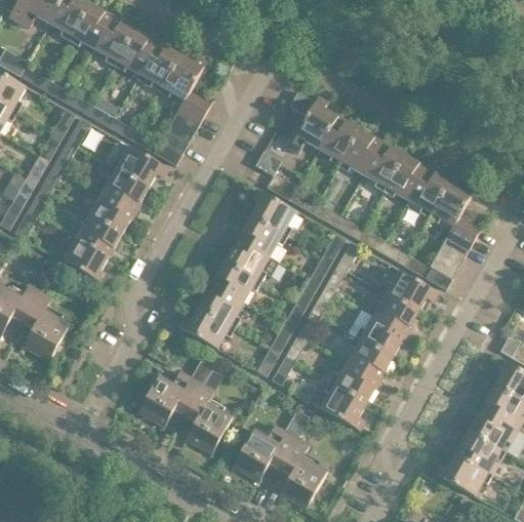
[(16,0),(8,15),(29,27),(37,13),(50,22),(62,0),(16,0)]
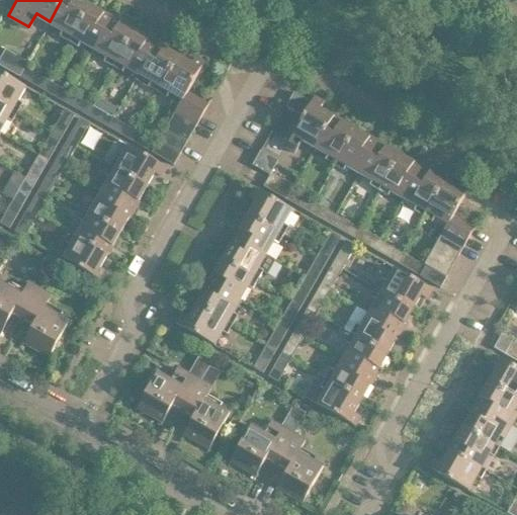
[(61,0),(50,21),(62,28),(59,33),(69,39),(90,3),(84,0),(61,0)]
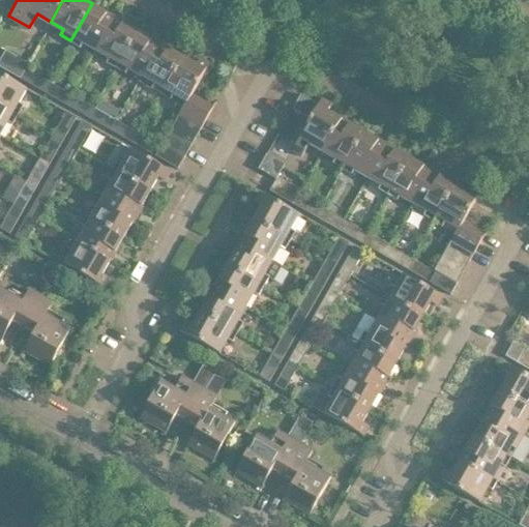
[(84,41),(96,49),(116,16),(111,12),(111,15),(92,3),(70,40),(81,47),(84,41)]
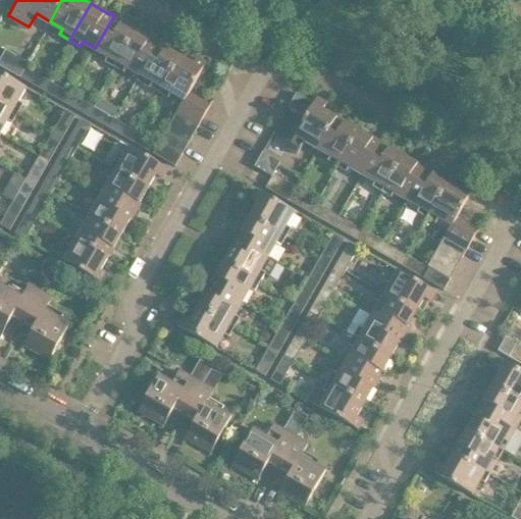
[(104,60),(113,65),(135,30),(116,18),(117,17),(114,15),(95,48),(107,54),(104,60)]
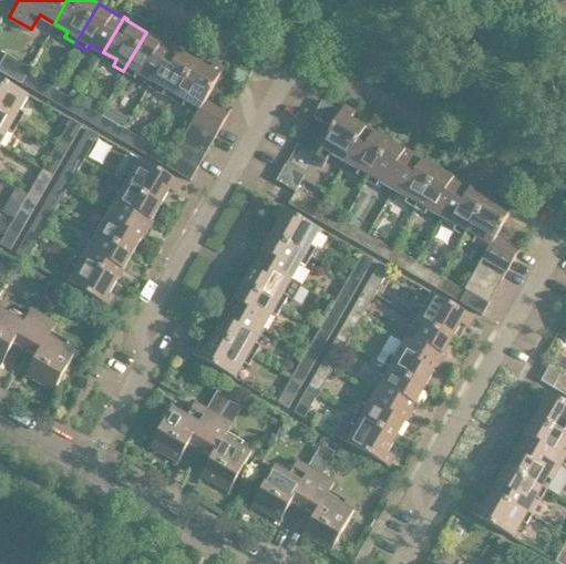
[(166,43),(146,32),(123,71),(133,77),(136,71),(151,79),(171,44),(166,42),(166,43)]
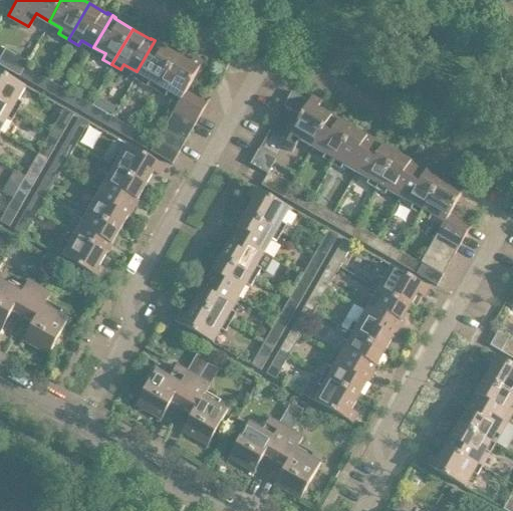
[(158,42),(155,40),(137,71),(150,79),(147,84),(156,89),(176,54),(158,43),(158,42)]
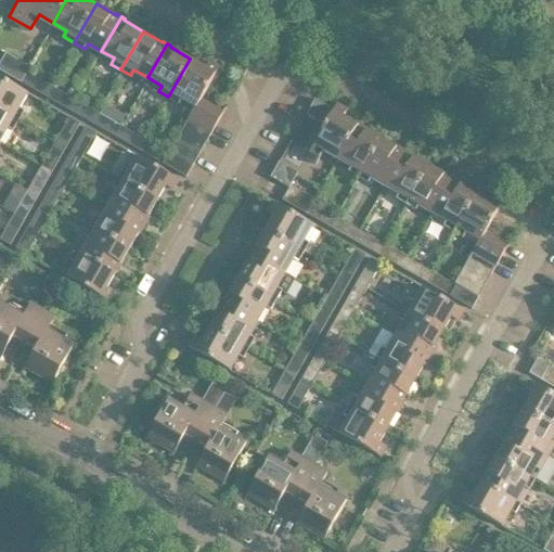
[(5,51),(0,60),(0,68),(21,80),(27,71),(29,65),(5,51)]
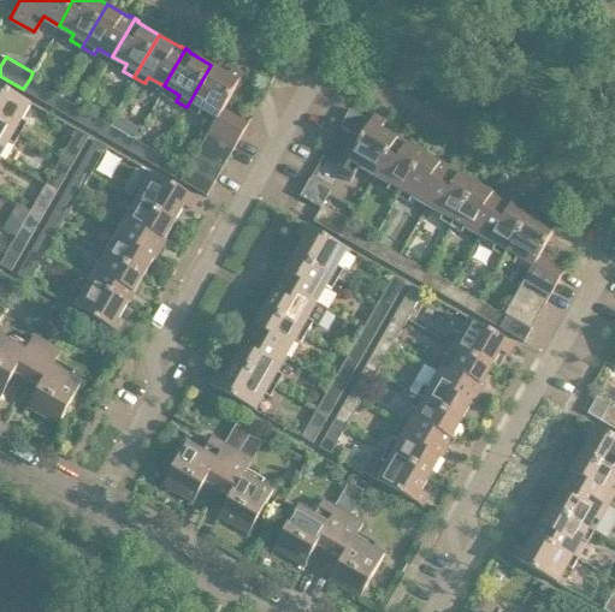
[(216,116),(203,138),(229,153),(247,122),(222,107),(240,75),(229,69),(226,73),(211,65),(187,107),(197,113),(201,107),(216,116)]
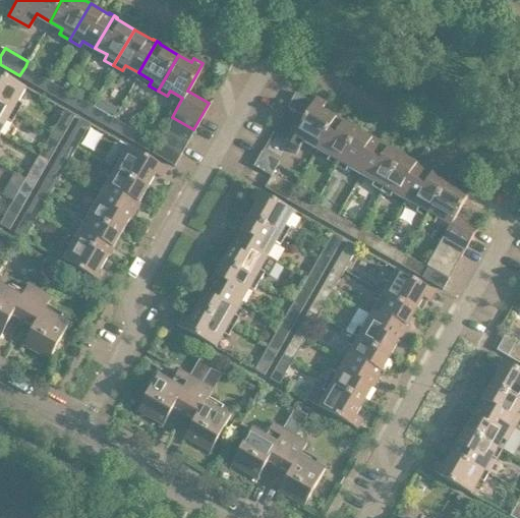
[(47,78),(25,66),(19,75),(41,89),(47,78)]
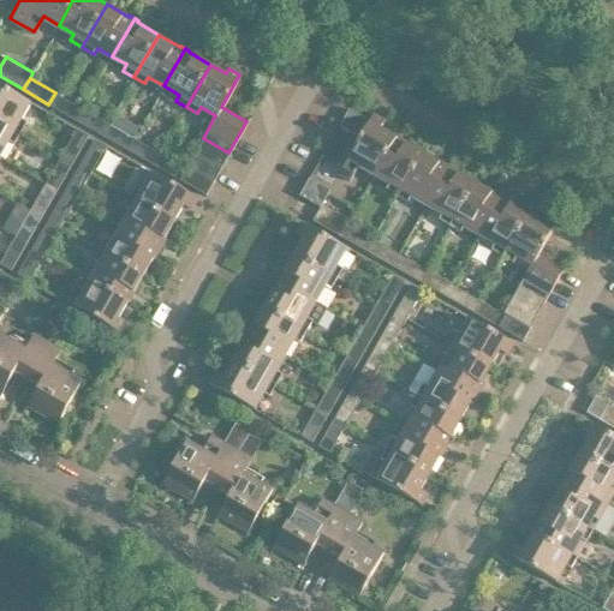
[(0,120),(19,131),(25,120),(19,117),(29,101),(0,84),(0,120)]
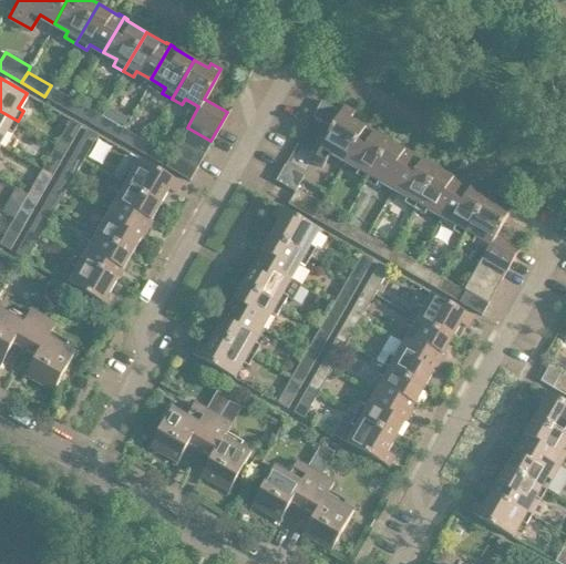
[(75,100),(51,85),(44,96),(70,110),(75,100)]
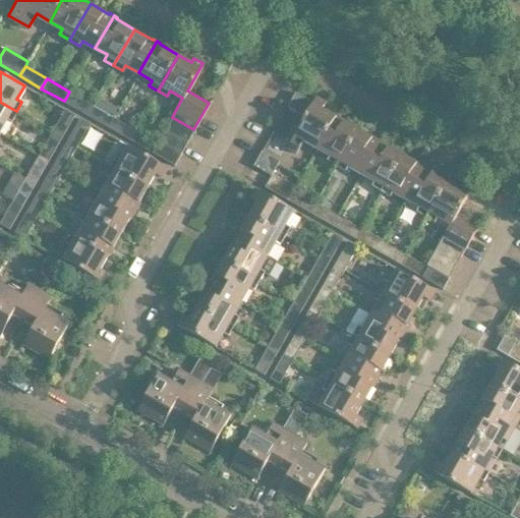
[(91,104),(69,92),(64,101),(85,113),(91,104)]
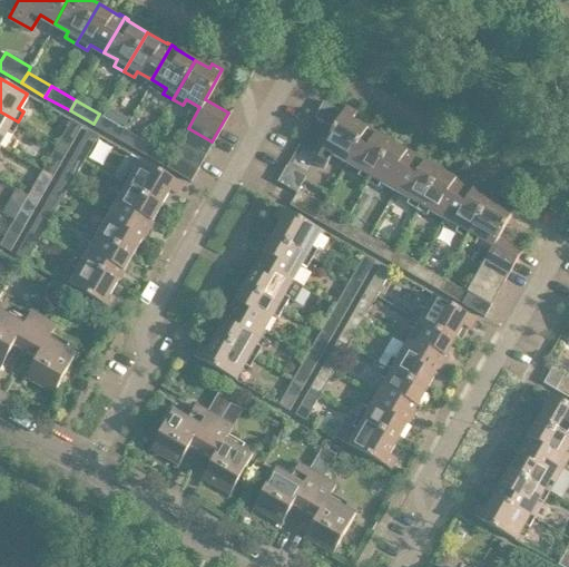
[(331,152),(345,160),(365,125),(351,117),(354,113),(343,106),(313,159),(323,165),(331,152)]
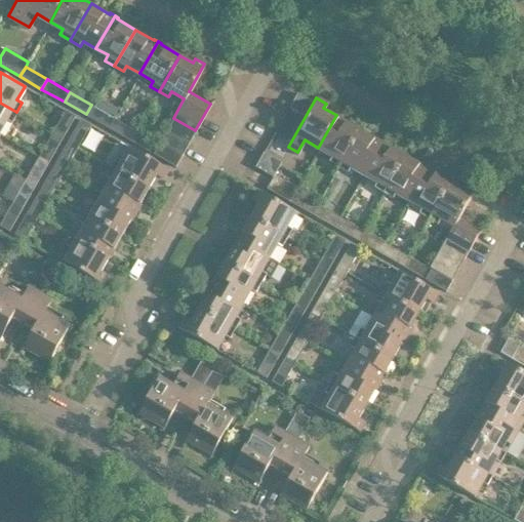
[(0,129),(6,119),(10,122),(16,112),(0,103),(0,129)]
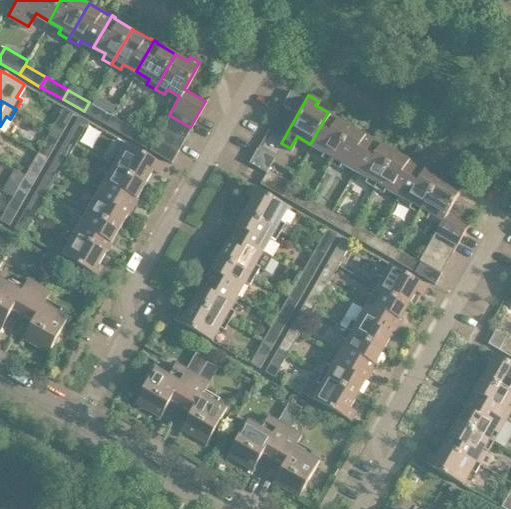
[(111,114),(89,102),(84,111),(105,124),(111,114)]
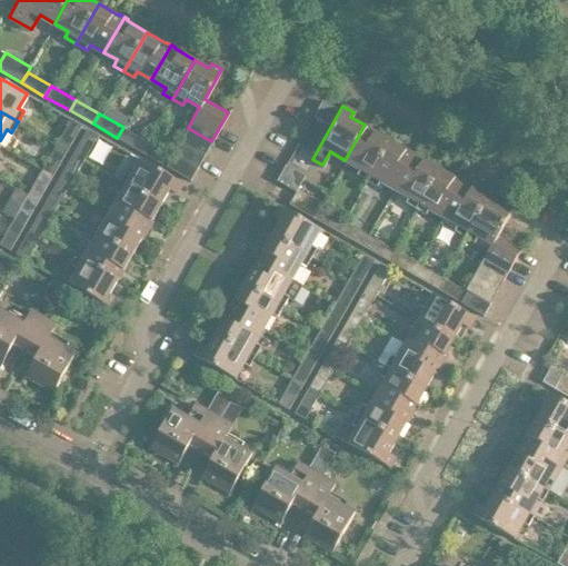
[(81,125),(70,119),(56,144),(67,150),(81,125)]
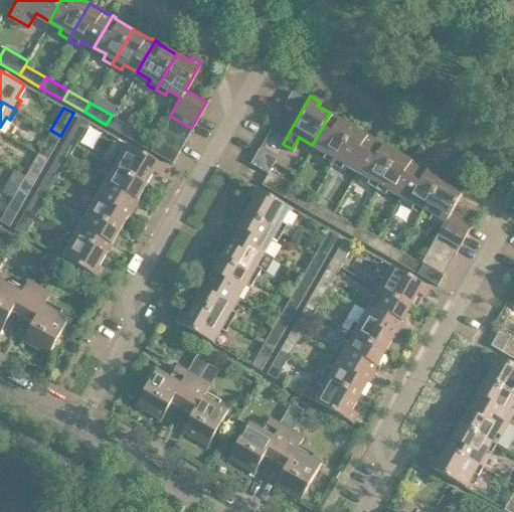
[(330,113),(312,145),(325,152),(322,157),(332,162),(352,127),(334,116),(335,115),(330,113)]
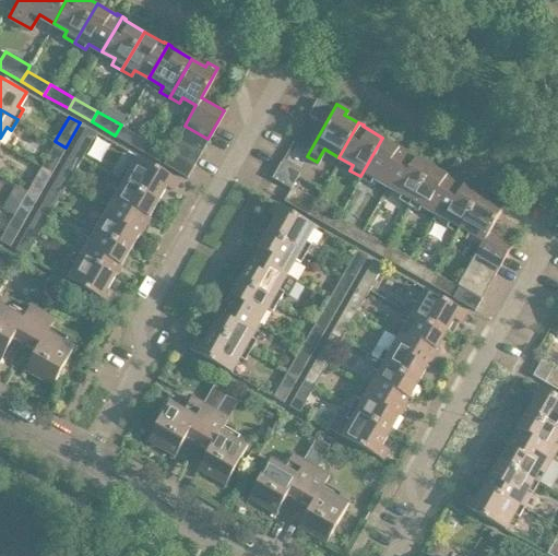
[(146,139),(121,125),(115,135),(140,150),(146,139)]
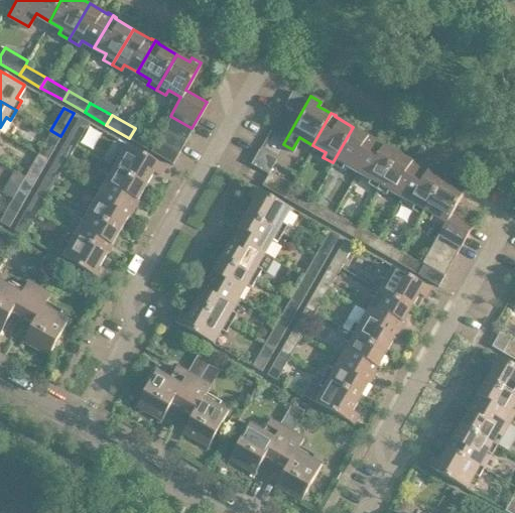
[(76,144),(89,122),(79,116),(66,139),(76,144)]
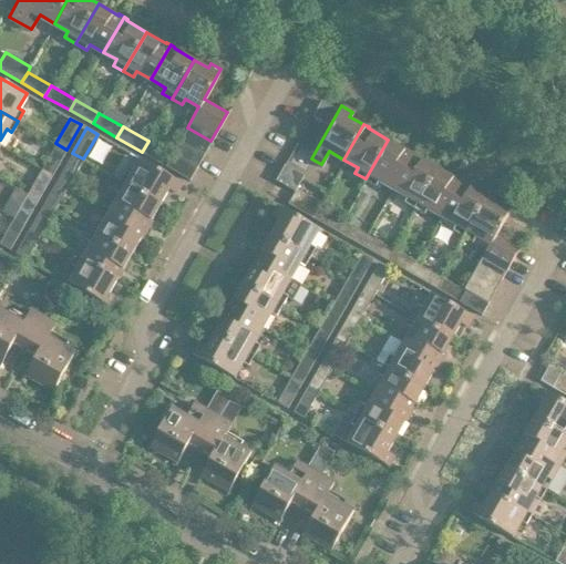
[(203,154),(211,141),(187,127),(179,140),(203,154)]
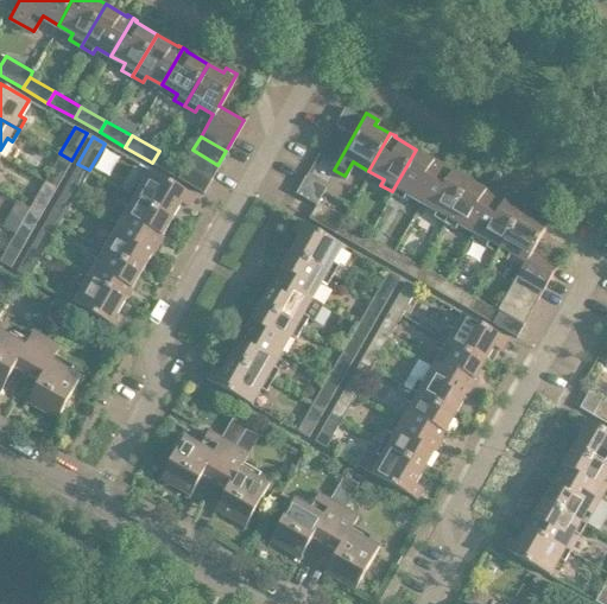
[(193,150),(185,163),(210,177),(217,165),(193,150)]
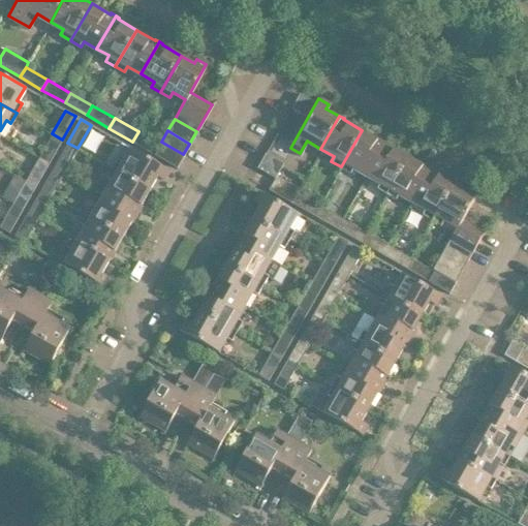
[(353,167),(366,175),(385,142),(381,140),(381,141),(362,130),(341,166),(350,173),(353,167)]
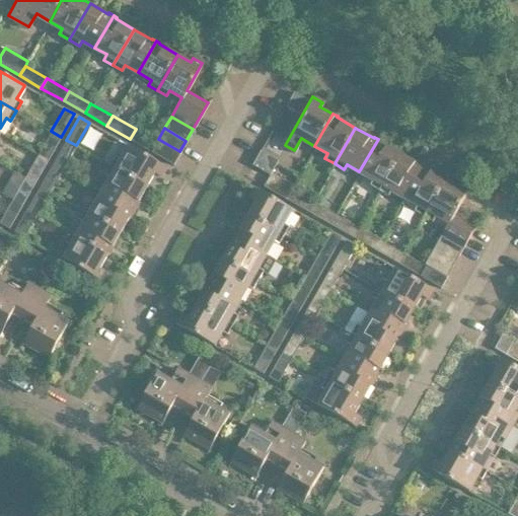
[(157,141),(136,129),(130,139),(151,151),(157,141)]
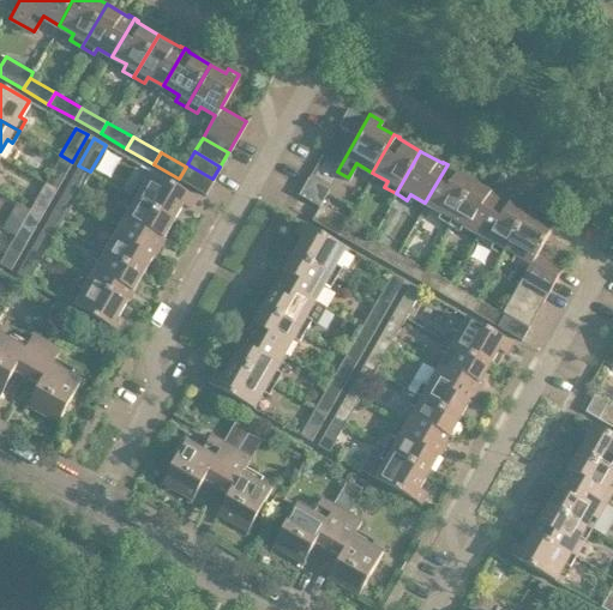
[(72,162),(60,155),(46,182),(56,188),(72,162)]
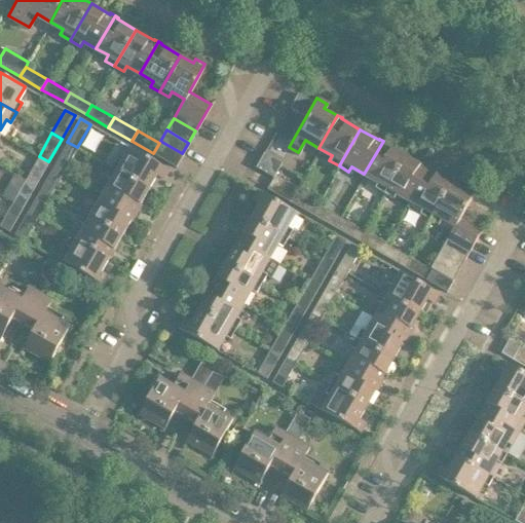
[(175,165),(182,153),(160,141),(159,143),(153,153),(175,165)]
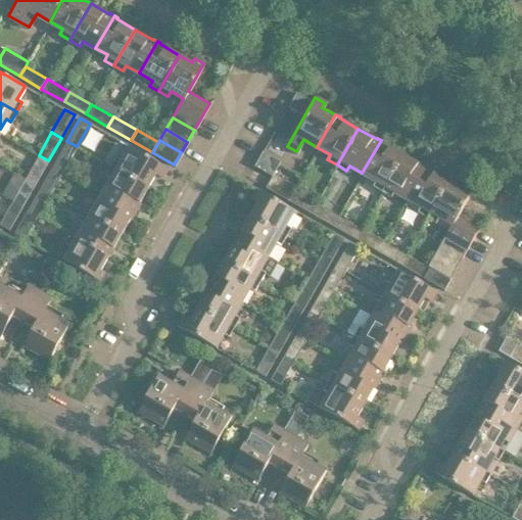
[(384,142),(381,140),(362,173),(375,180),(372,185),(381,191),(402,154),(384,144),(384,142)]
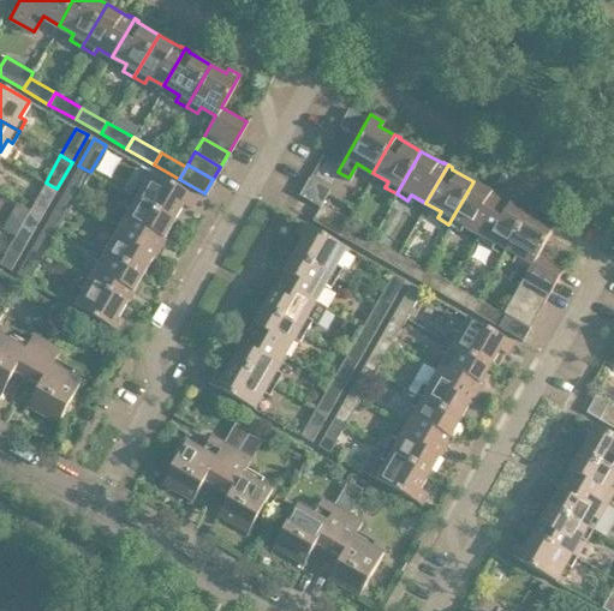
[(90,172),(78,166),(63,192),(75,199),(90,172)]
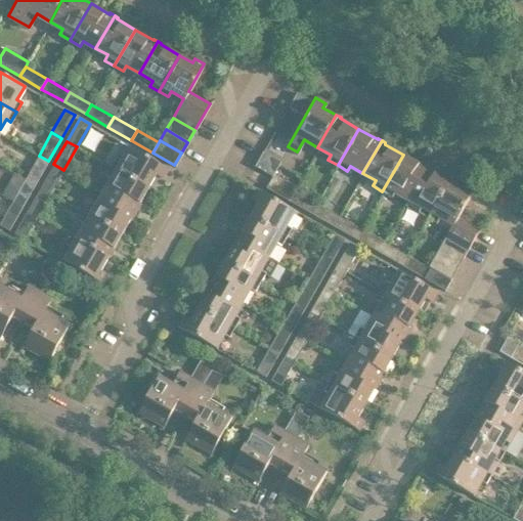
[(124,143),(116,157),(111,167),(146,187),(155,173),(160,176),(165,167),(124,143)]
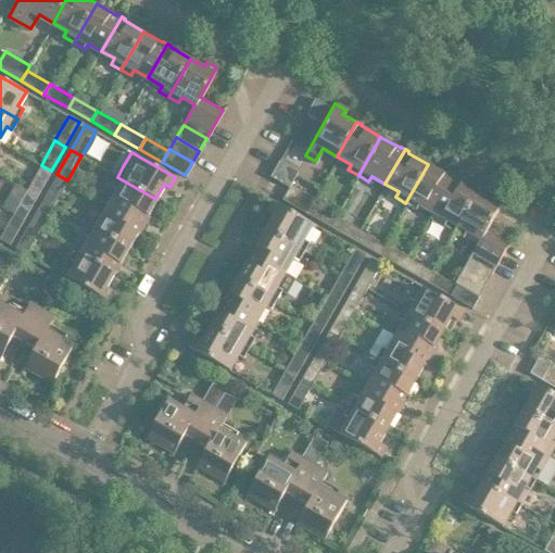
[(278,161),(270,175),(289,186),(291,183),(298,172),(278,161)]
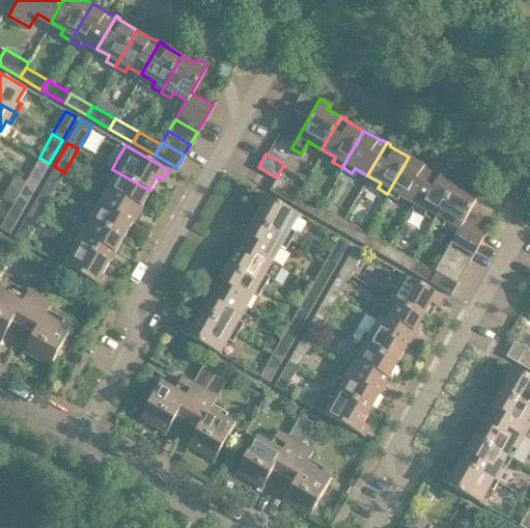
[(400,194),(413,201),(433,168),(429,166),(428,168),(409,157),(387,194),(397,199),(400,194)]
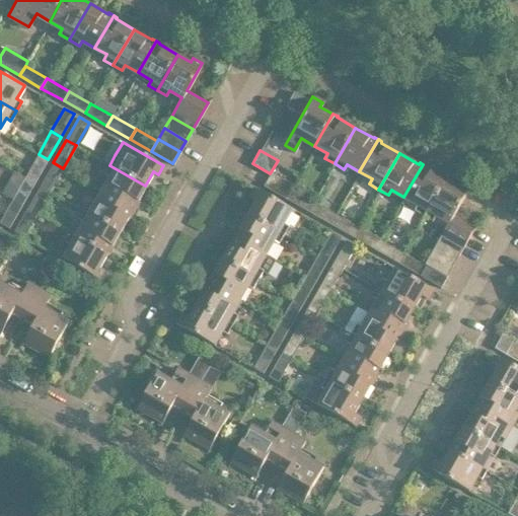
[(48,159),(39,154),(25,176),(35,181),(48,159)]
